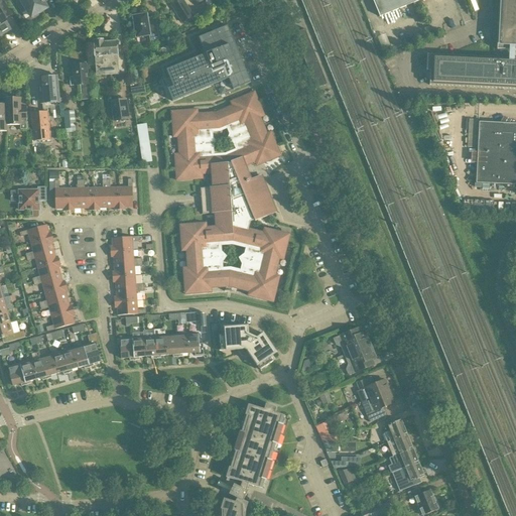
[(0,0),(0,8),(6,19),(12,15),(2,0),(0,0)]
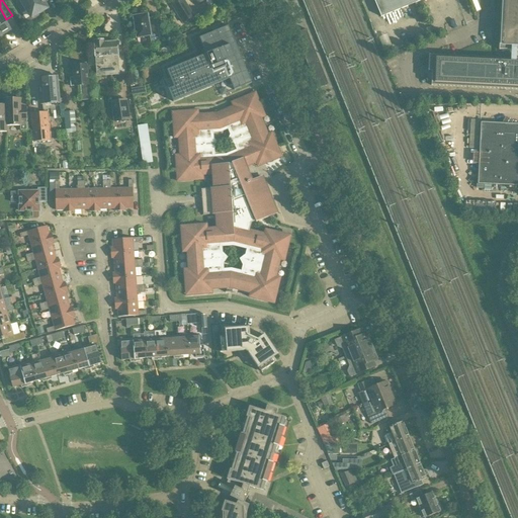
[(14,0),(21,12),(26,9),(31,18),(47,8),(42,2),(45,2),(42,0),(41,0),(40,0),(14,0)]
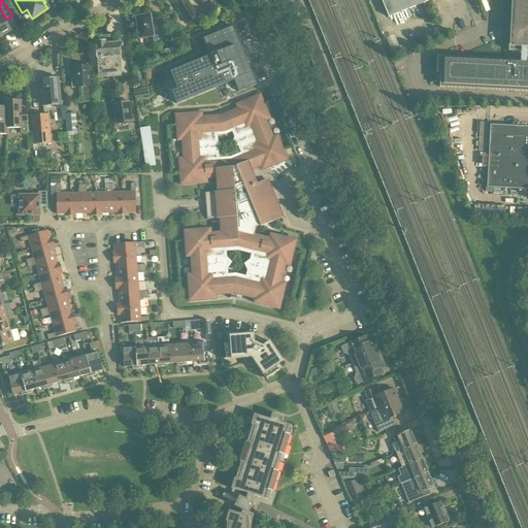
[(187,0),(186,0),(176,6),(187,24),(197,18),(187,0)]
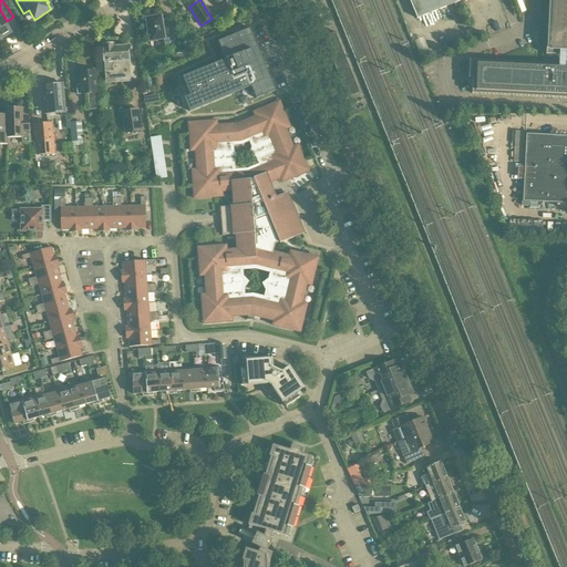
[(456,0),(409,0),(418,19),(459,2),(456,0)]
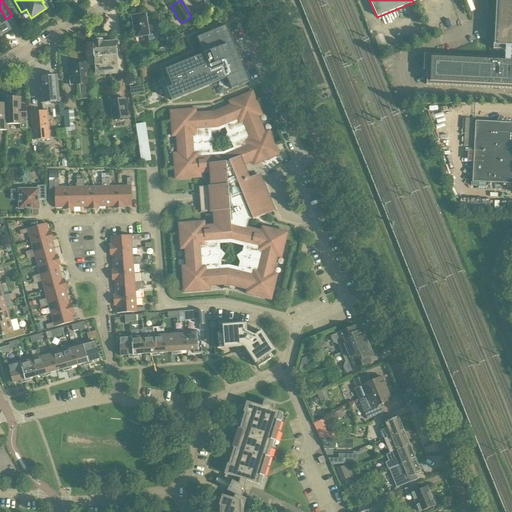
[(511,0),(495,0),(493,50),(505,50),(505,58),(424,55),(423,70),(427,71),(426,85),(511,88),(511,58),(510,59),(510,50),(511,50),(511,0)]
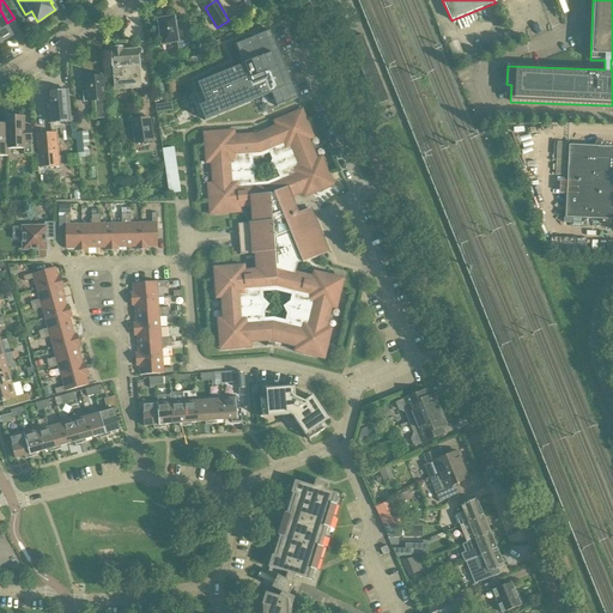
[(158,20),(162,46),(177,43),(178,49),(189,48),(186,30),(176,32),(175,18),(167,19),(167,17),(158,18),(159,20),(158,20)]
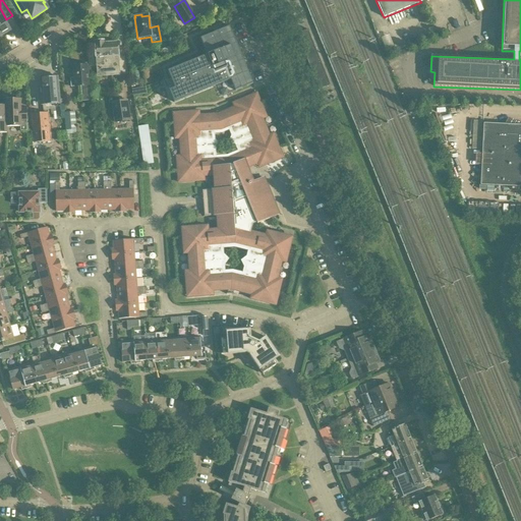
[(1,15),(0,16),(0,37),(10,31),(1,15)]
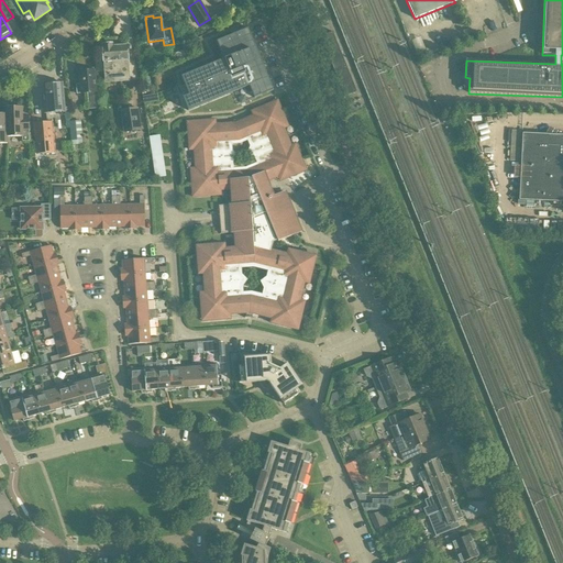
[(224,59),(181,77),(189,96),(183,98),(188,111),(250,86),(254,98),(274,90),(249,29),(217,42),(218,45),(224,59)]
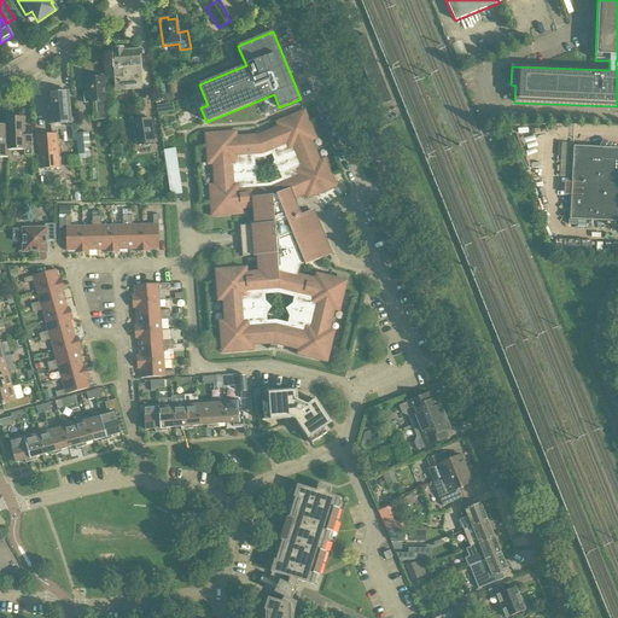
[(116,92),(143,89),(139,50),(124,51),(124,48),(112,50),(116,92)]
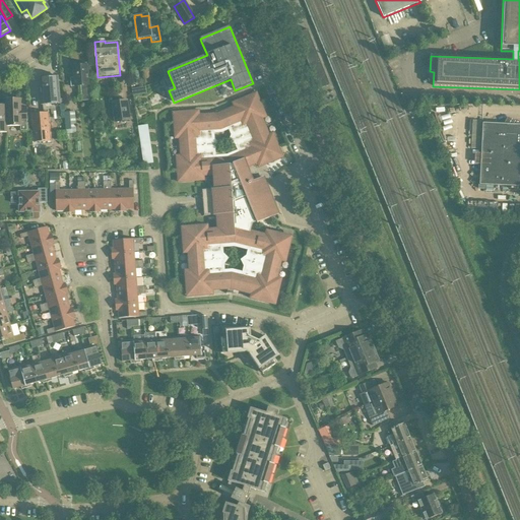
[(81,102),(89,101),(86,63),(73,64),(74,78),(70,78),(71,87),(80,86),(81,102)]
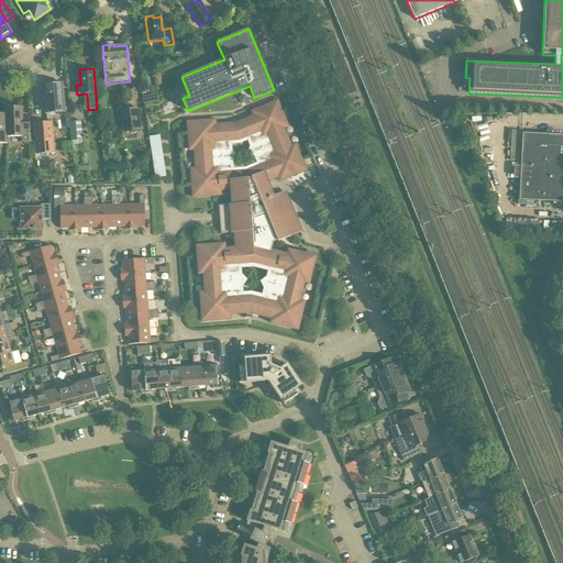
[(65,111),(62,84),(57,84),(47,84),(47,85),(43,85),(44,96),(43,97),(44,101),(45,113),(65,111)]
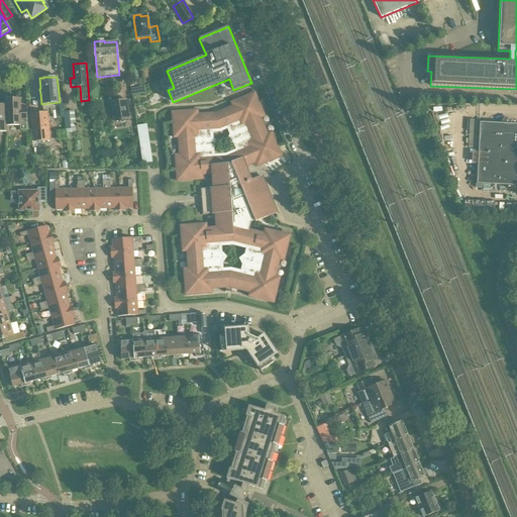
[(132,96),(146,93),(145,87),(131,90),(132,96)]
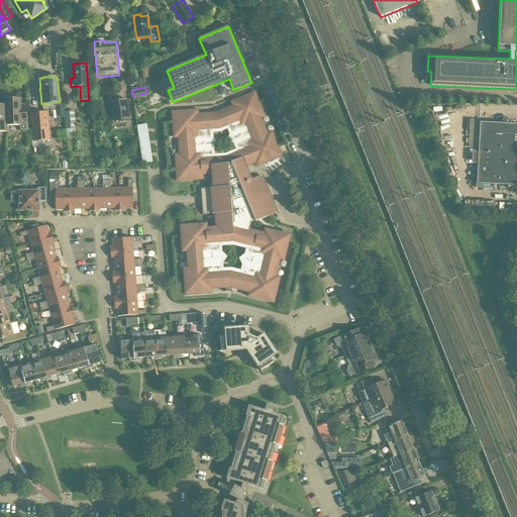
[(259,178),(252,180),(246,166),(260,161),(262,165),(277,159),(276,154),(280,152),(273,136),(269,138),(259,114),(263,112),(256,97),(252,98),(250,94),(234,101),(236,105),(219,112),(215,110),(212,114),(193,115),(193,111),(176,112),(177,116),(172,117),(173,133),(178,133),(180,160),(175,160),(177,177),(181,177),(181,181),(198,180),(198,176),(212,175),(213,188),(201,189),(203,215),(215,214),(216,228),(202,229),(202,225),(185,226),(185,230),(181,231),(182,248),(186,247),(188,274),(184,275),(185,291),(190,291),(190,295),(207,294),(207,290),(225,288),(225,292),(224,292),(225,293),(228,292),(234,294),(234,293),(232,292),(233,289),(253,294),(252,298),(270,302),(271,298),(275,299),(279,283),(275,282),(281,255),(285,256),(289,240),(285,239),(286,235),(269,231),(268,235),(248,230),(250,222),(254,216),(255,217),(268,212),(266,208),(270,207),(259,178)]
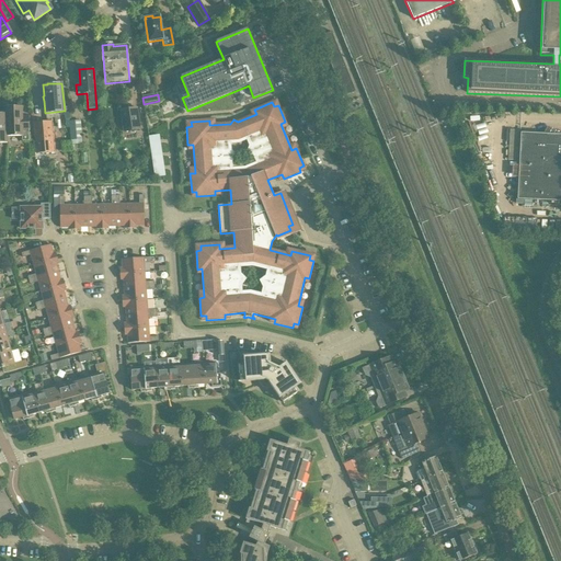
[(7,137),(8,137),(22,136),(22,141),(30,141),(29,122),(22,122),(22,107),(6,109),(6,115),(7,115),(7,137)]
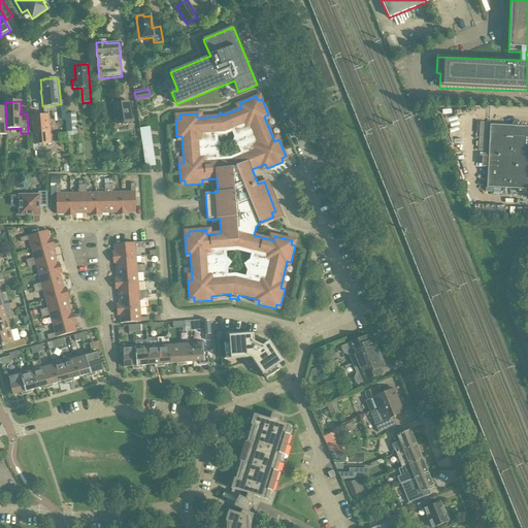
[(112,103),(116,125),(132,123),(129,101),(112,103)]
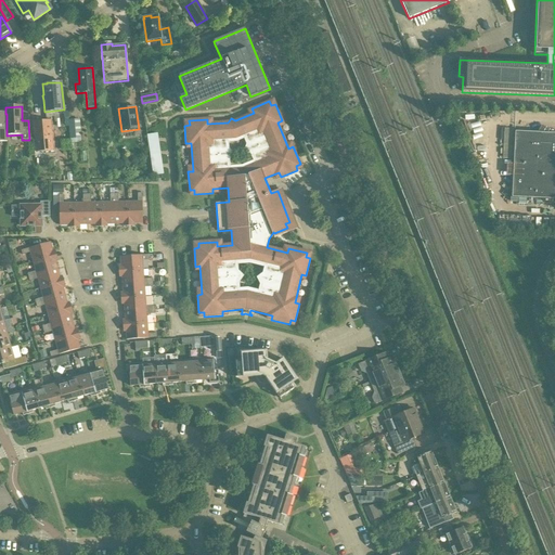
[(51,119),(34,120),(37,154),(54,152),(51,119)]
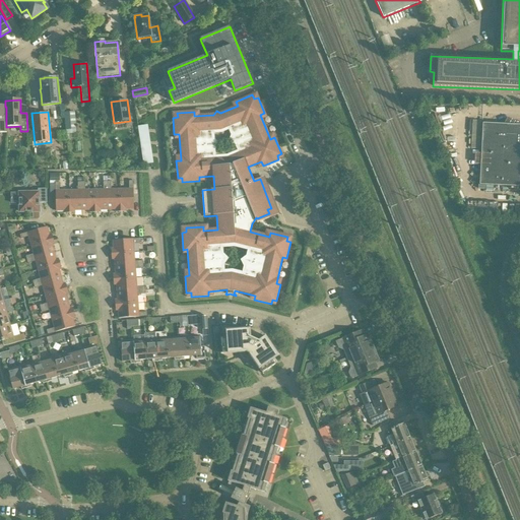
[(77,139),(75,112),(64,113),(67,140),(77,139)]
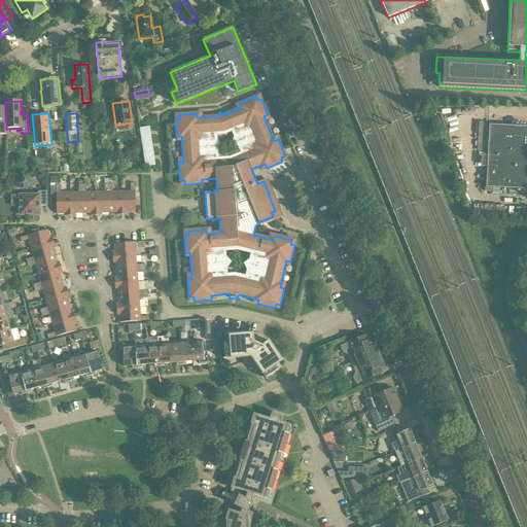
[(512,127),(489,125),(489,123),(479,123),(478,151),(477,151),(477,155),(482,156),(481,167),(487,167),(486,187),(526,189),(526,127),(515,120),(512,127)]
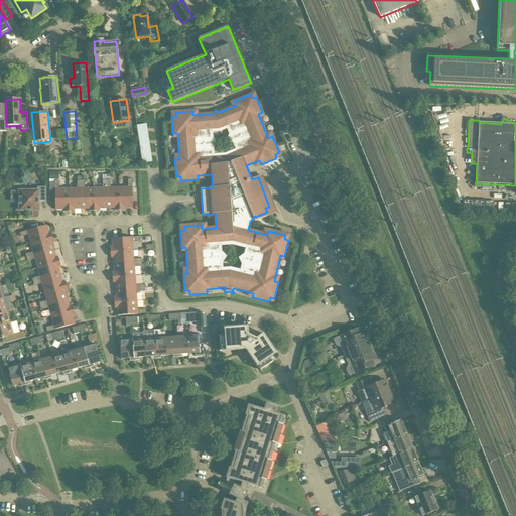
[(146,125),(137,127),(142,162),(151,161),(146,125)]
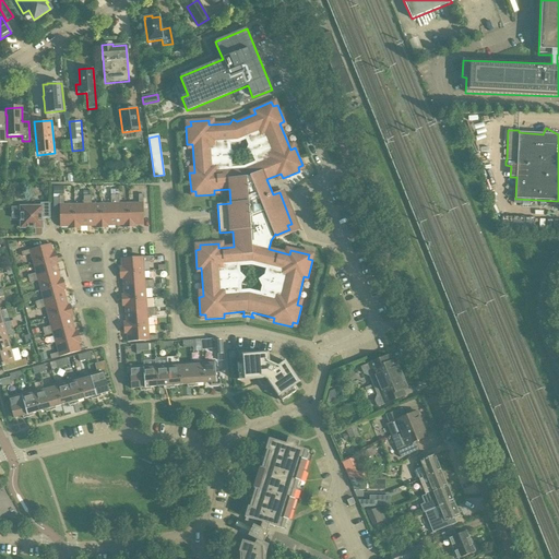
[(129,204),(130,228),(135,228),(135,226),(144,225),(143,194),(139,194),(139,203),(129,204)]
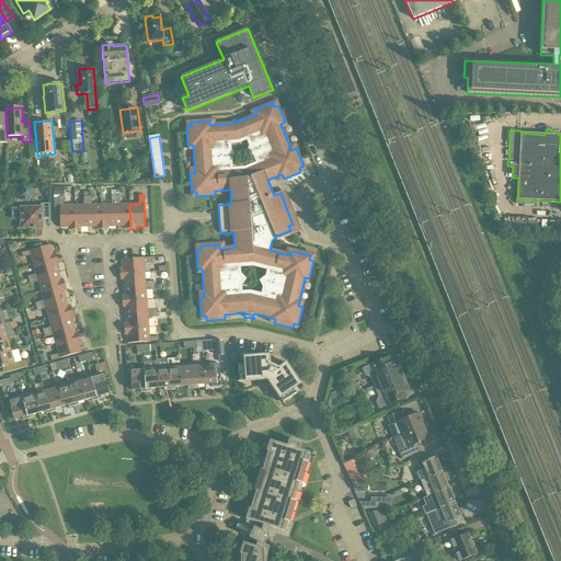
[(84,206),(75,206),(75,230),(81,230),(80,228),(89,228),(88,196),(84,197),(84,206)]
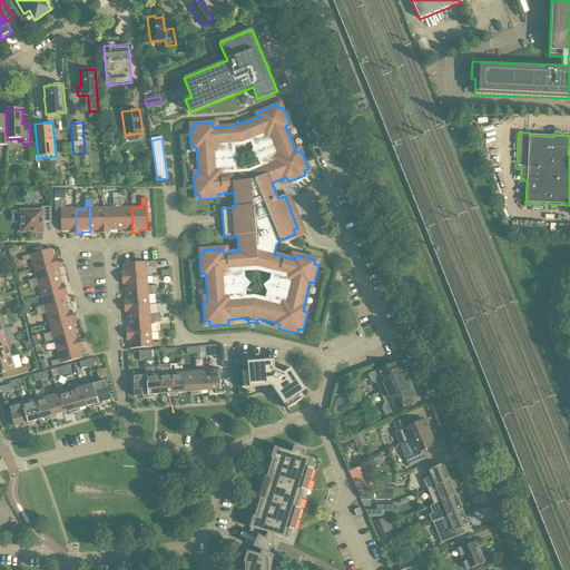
[(104,234),(104,208),(94,208),(94,199),(89,199),(90,232),(98,231),(98,234),(104,234)]
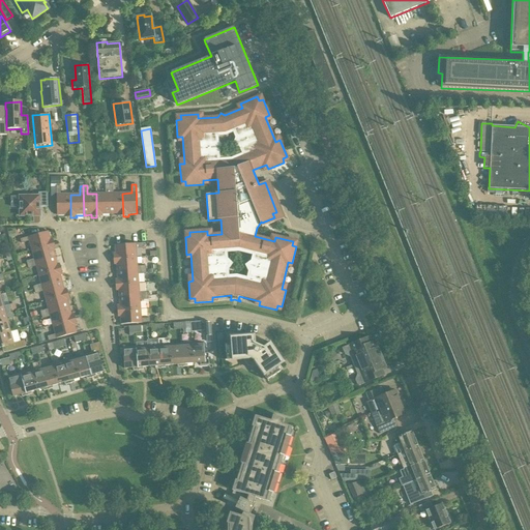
[(106,194),(96,194),(96,217),(102,217),(102,214),(110,214),(109,185),(106,185),(106,194)]
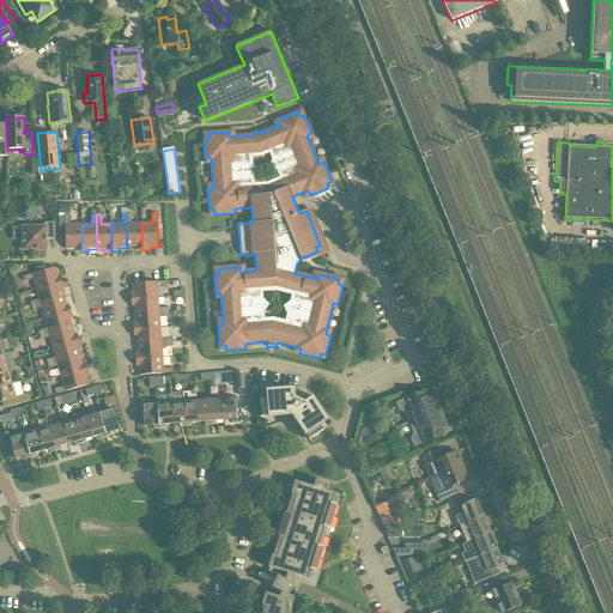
[(131,214),(126,214),(127,248),(135,248),(135,250),(143,250),(141,224),(131,224),(131,214)]
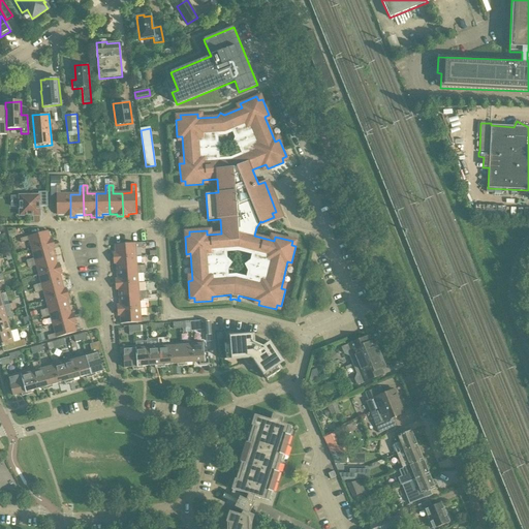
[(70,217),(70,194),(61,194),(61,186),(56,186),(57,215),(65,215),(65,217),(70,217)]
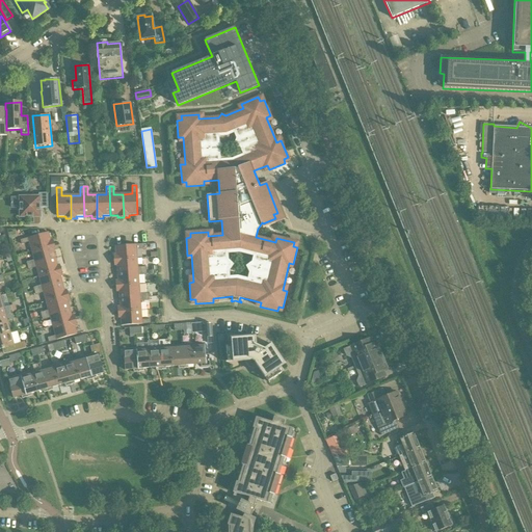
[(20,197),(20,198),(11,198),(11,202),(11,205),(11,208),(20,208),(20,217),(36,217),(40,213),(40,208),(48,208),(48,193),(38,193),(38,197),(20,197)]
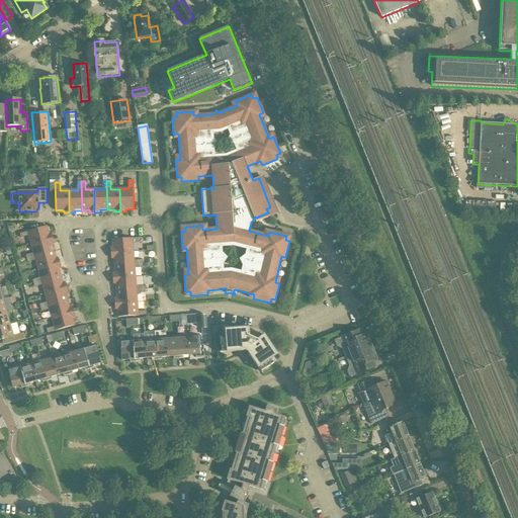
[(14,225),(7,227),(9,234),(16,232),(14,225)]
